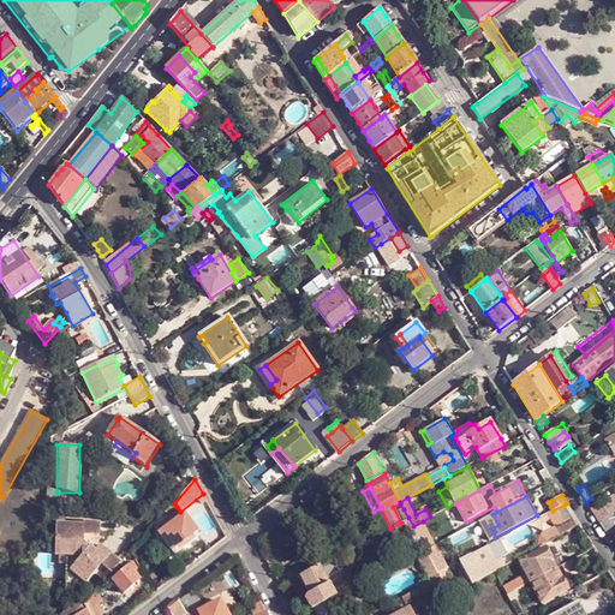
[(595,515),(608,506),(604,501),(592,511),(595,515)]
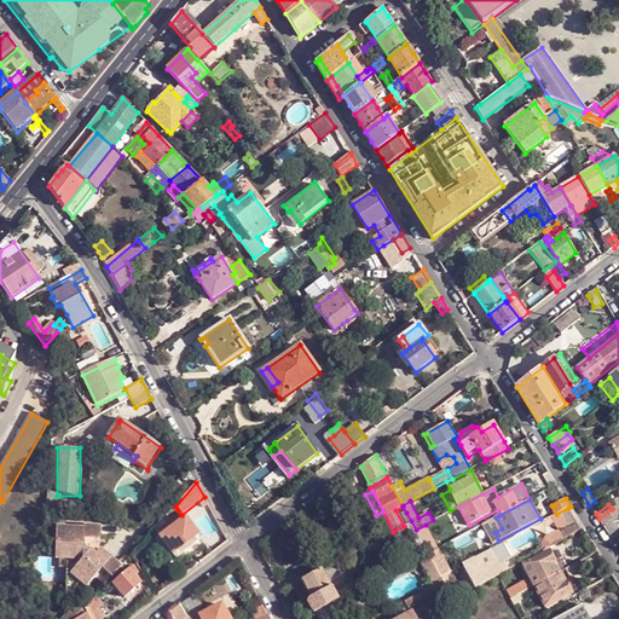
[(175,507),(166,516),(169,520),(178,510),(175,507)]
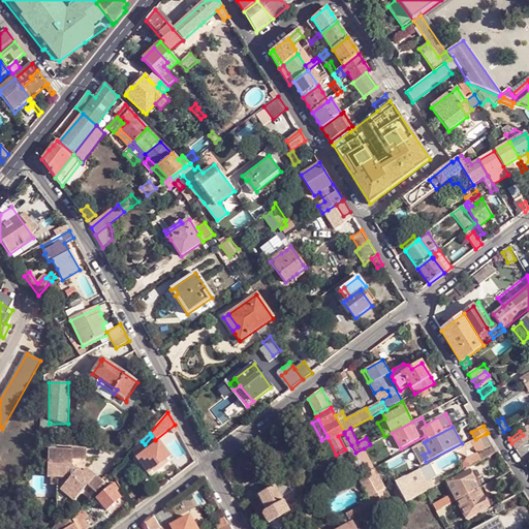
[(475,439),(472,441),(478,454),(493,445),(486,434),(475,439)]
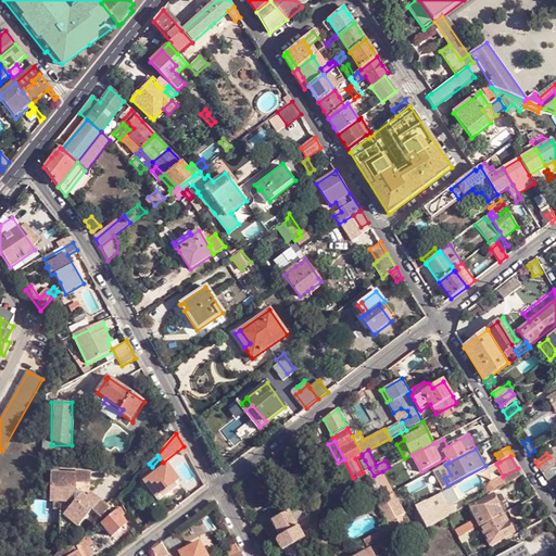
[(542,474),(554,465),(550,457),(538,466),(542,474)]
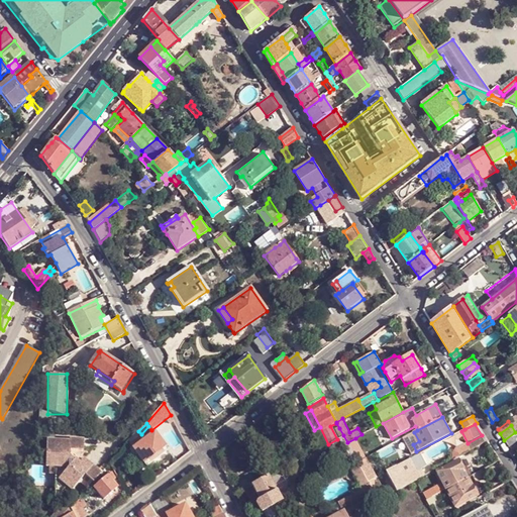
[(169,450),(151,430),(131,445),(147,467),(169,450)]
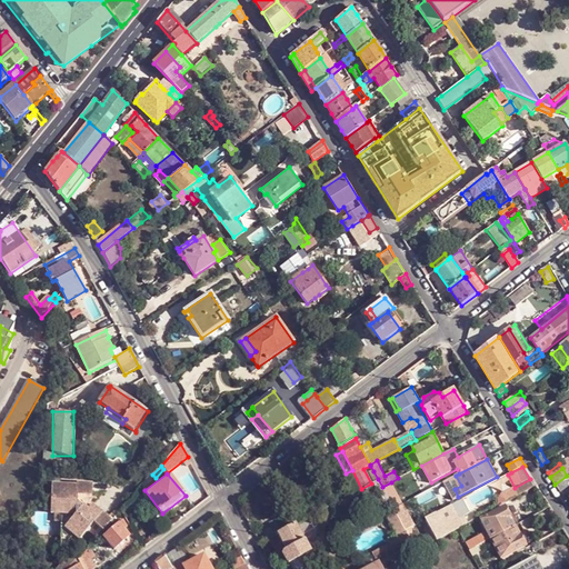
[(555,485),(560,493),(568,487),(568,478),(567,476),(555,485)]
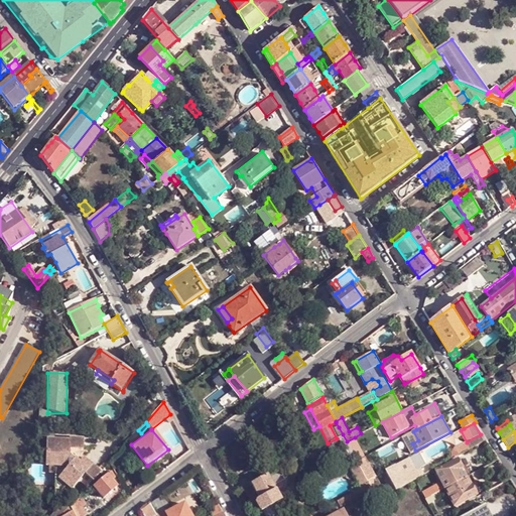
[(460,455),(485,441),(481,434),(467,442),(456,448),(460,455)]
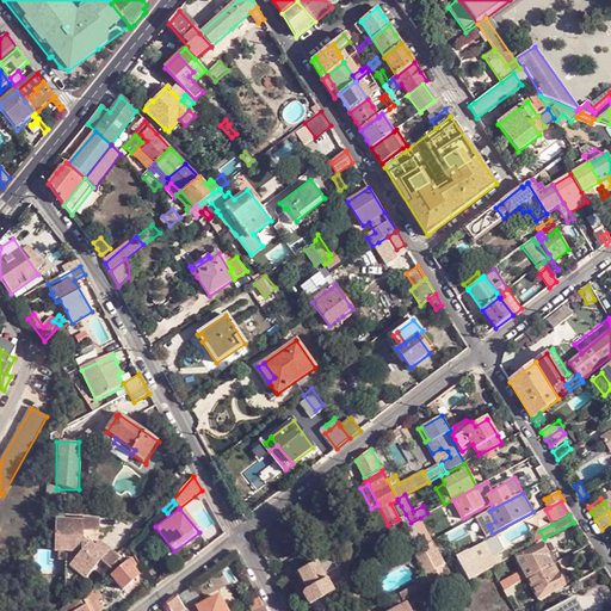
[(430,535),(420,518),(411,523),(424,547),(427,544),(424,537),(430,535)]
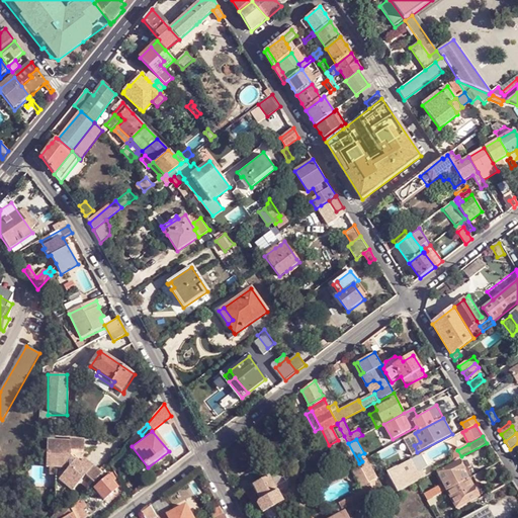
[(71,442),(47,441),(46,465),(50,466),(50,473),(57,475),(56,482),(63,483),(67,486),(72,491),(85,476),(93,483),(100,475),(104,470),(101,468),(98,472),(84,459),(79,463),(77,461),(85,455),(85,441),(71,441),(71,442)]
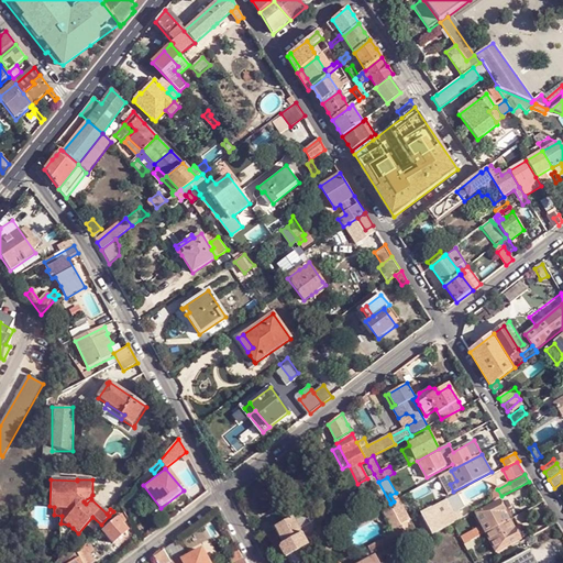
[(448,499),(420,512),(432,533),(454,521),(459,519),(464,517),(460,509),(466,506),(459,493),(448,499)]
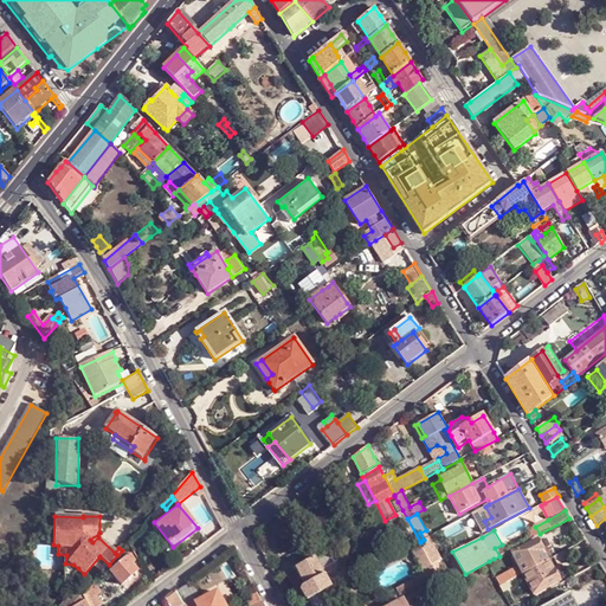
[(515,553),(526,573),(555,556),(546,539),(543,537),(515,553)]
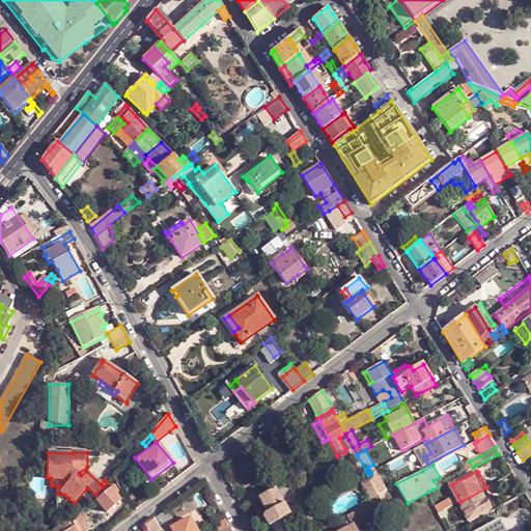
[(371,473),(368,475),(374,486),(381,483),(374,472),(371,473)]
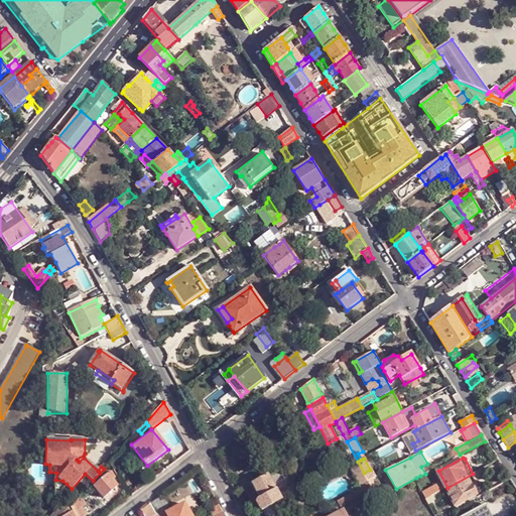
[(281,468),(287,465),(285,460),(278,464),(281,468)]
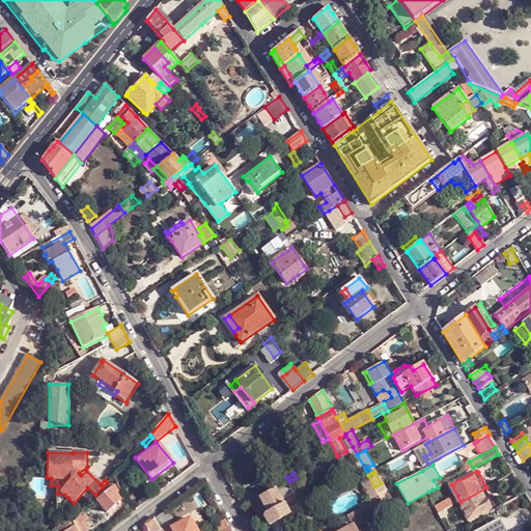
[(374,486),(368,475),(361,479),(373,501),(380,497),(379,494),(374,486)]
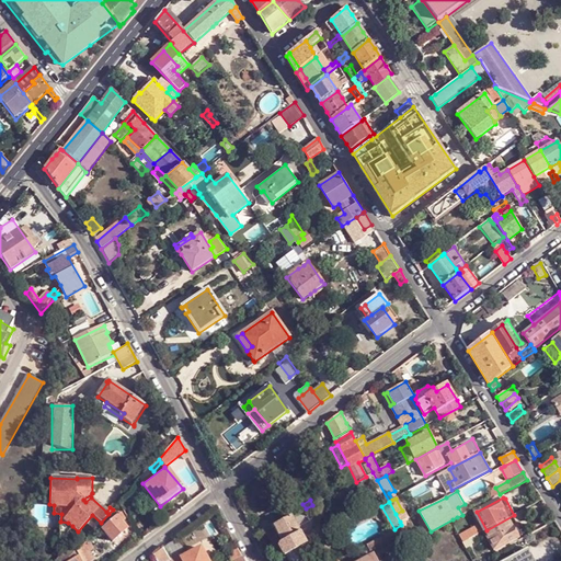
[(270,522),(279,517),(276,511),(266,515),(270,522)]
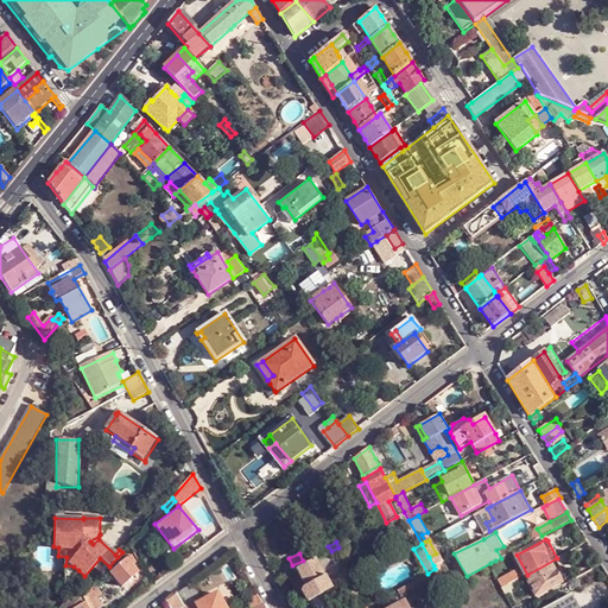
[(557,558),(527,575),(537,595),(562,581),(567,578),(568,577),(557,558)]
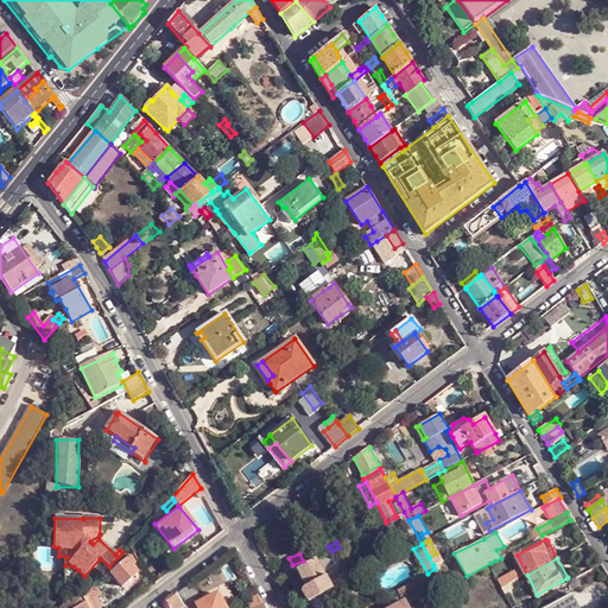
[(333,589),(317,559),(298,569),(308,587),(303,589),(302,591),(306,601),(309,601),(333,589)]
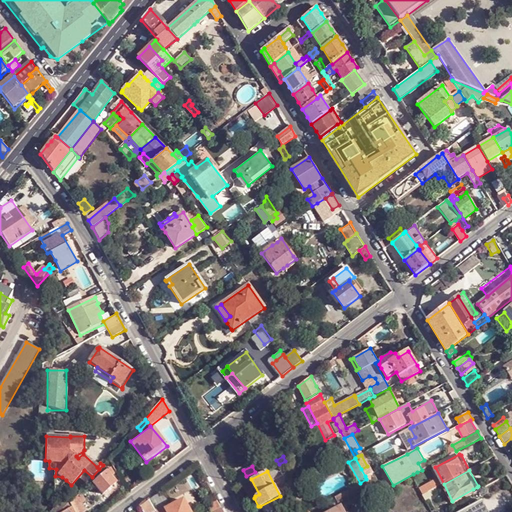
[(103,494),(116,483),(106,472),(92,483),(103,494)]
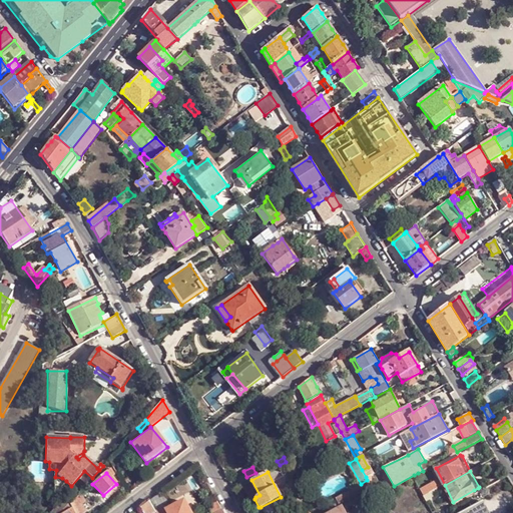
[(62,478),(55,477),(54,488),(60,488),(66,481),(62,478)]
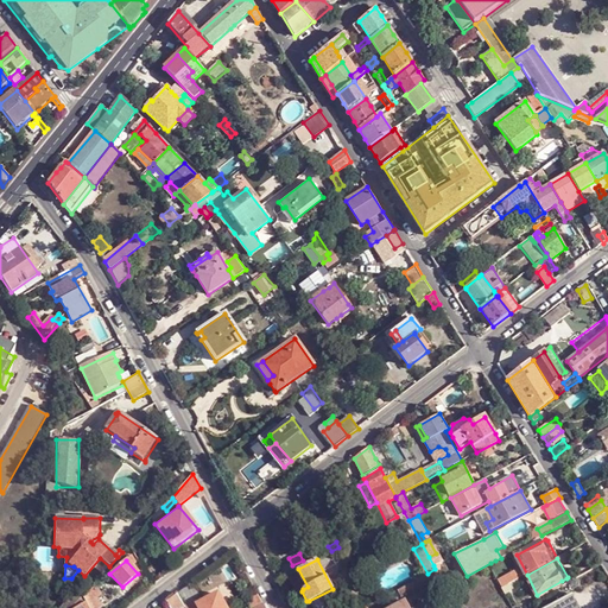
[(435,569),(428,574),(415,581),(418,587),(438,575),(435,569)]
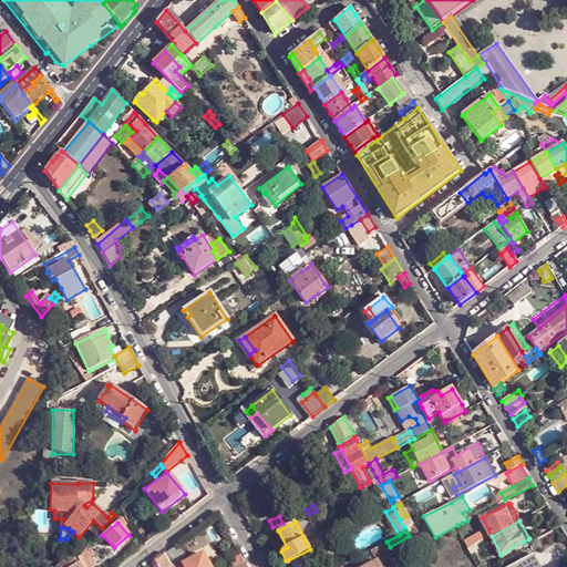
[(421,537),(412,543),(415,548),(424,543),(421,537)]
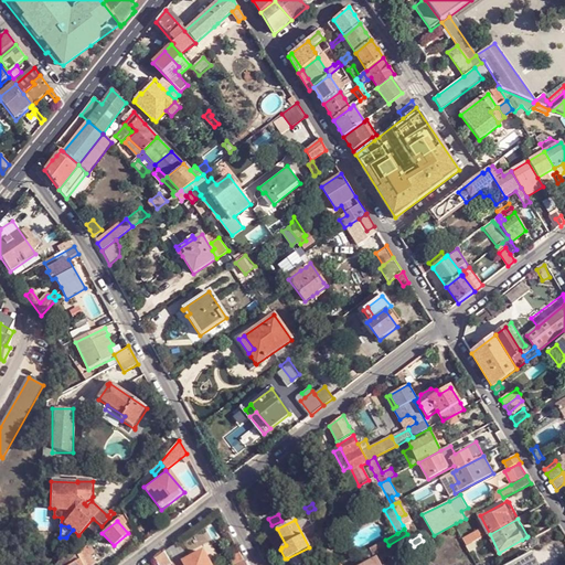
[(388,545),(385,540),(370,548),(372,554),(388,545)]
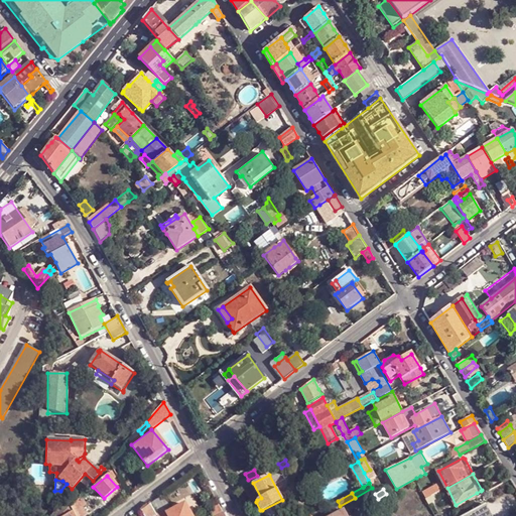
[(76,515),(85,515),(89,514),(84,508),(87,505),(82,498),(71,506),(76,515)]
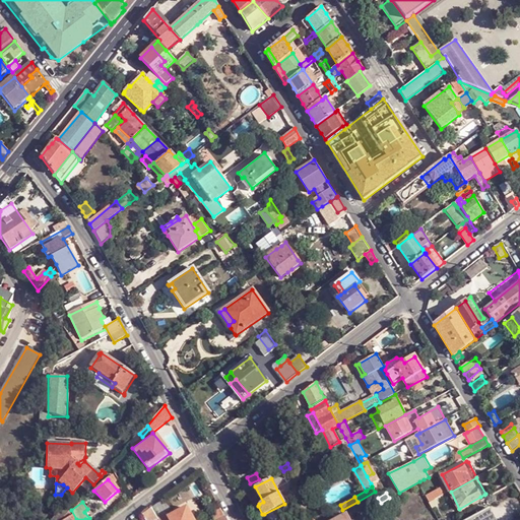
[(61,519),(70,510),(64,506),(52,519),(61,519)]
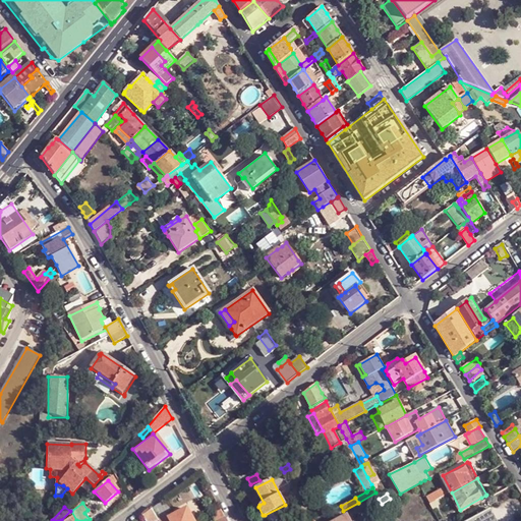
[(221,507),(216,510),(221,519),(226,517),(221,507)]
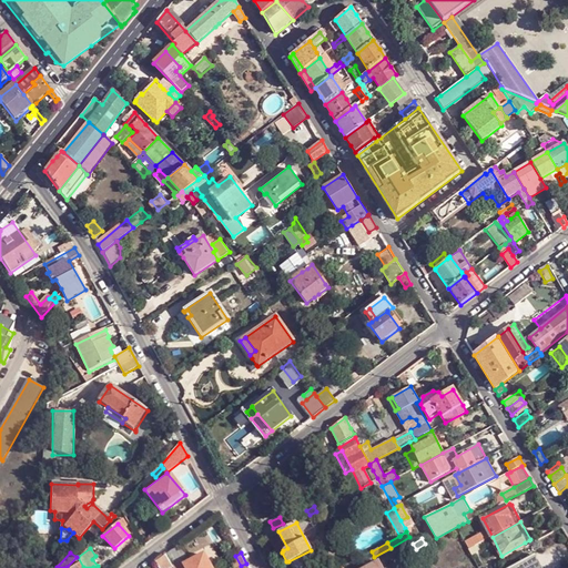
[(173,567),(172,566),(165,554),(155,561),(159,567),(173,567)]
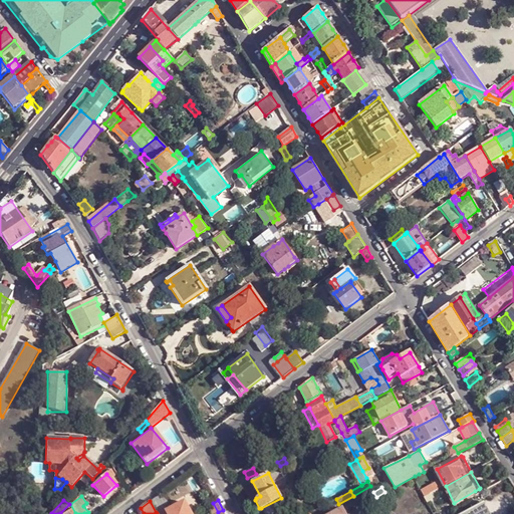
[(191,513),(184,502),(167,511),(165,507),(156,512),(157,513),(191,513)]
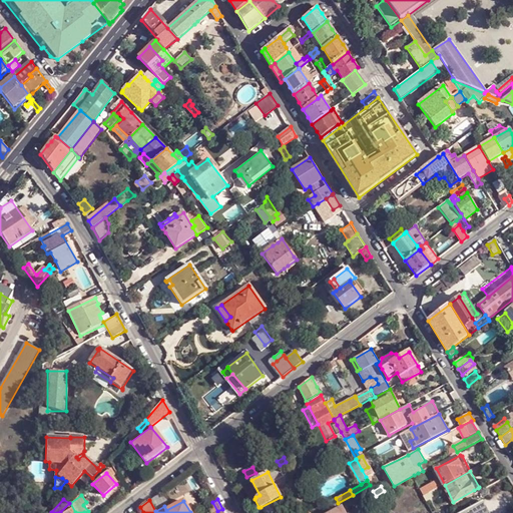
[(60,512),(75,512),(70,503),(69,503),(60,512)]
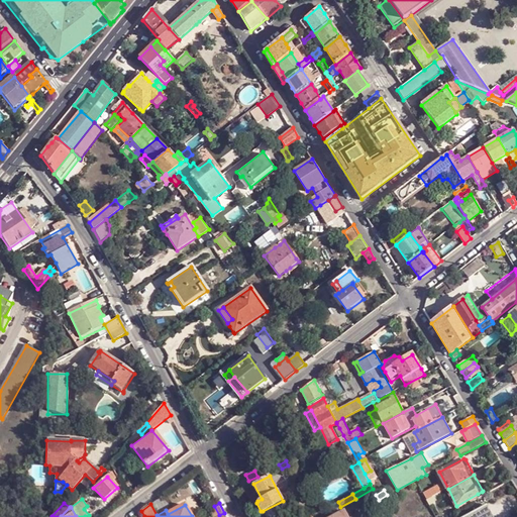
[(490,516),(485,507),(464,516),(490,516)]
